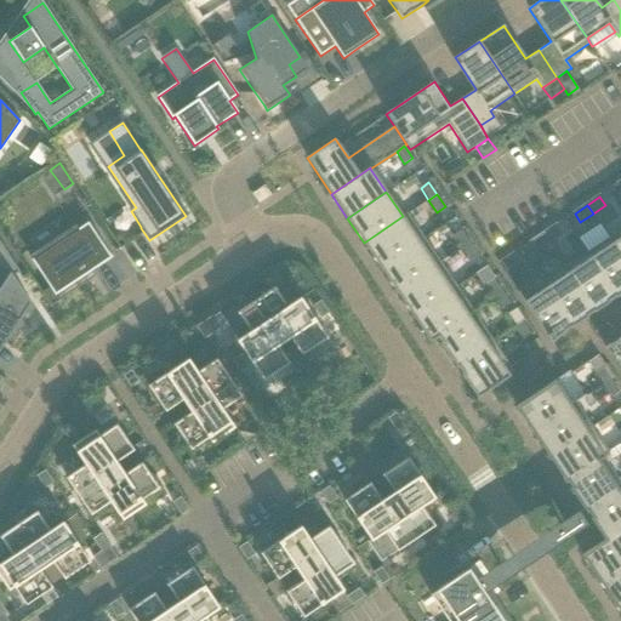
[(403,216),(364,243),(380,267),(423,238),(408,214),(403,216)]
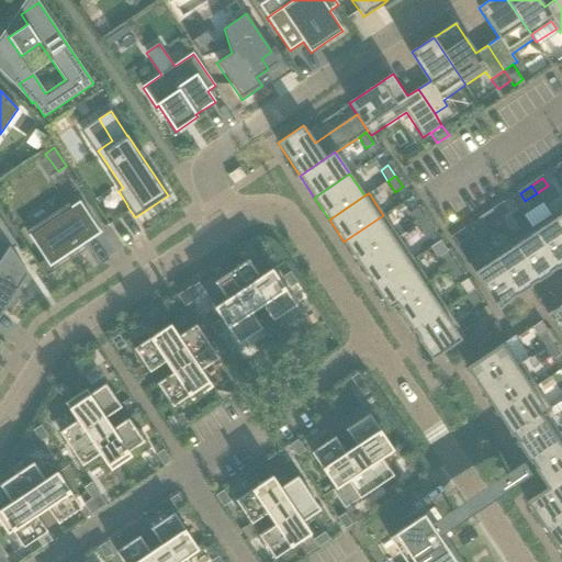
[(79,201),(29,235),(41,253),(53,272),(70,260),(67,255),(100,233),(79,201)]
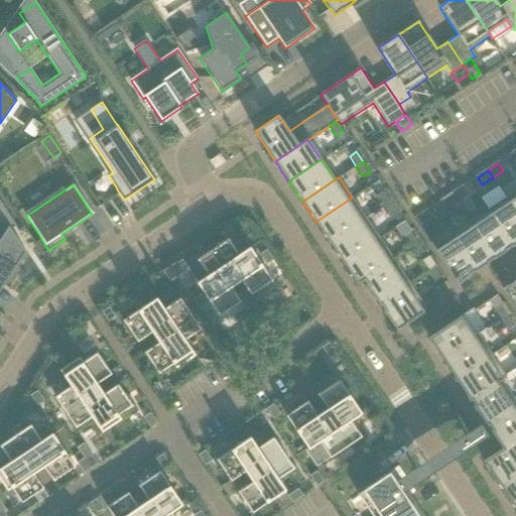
[(498,186),(481,199),(488,210),(512,246),(515,244),(514,242),(515,240),(515,211),(510,202),(507,198),(506,198),(498,186)]
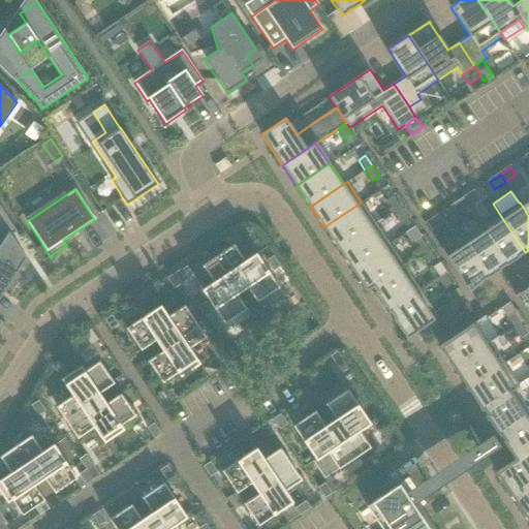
[(473,193),(463,199),(468,207),(478,199),(473,193)]
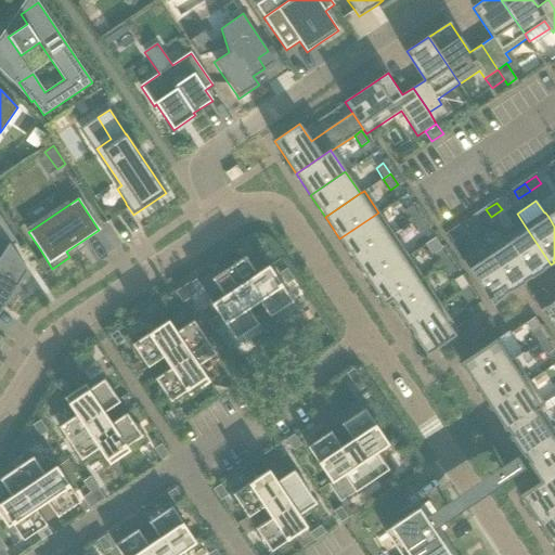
[(412,206),(404,211),(412,222),(420,217),(412,206)]
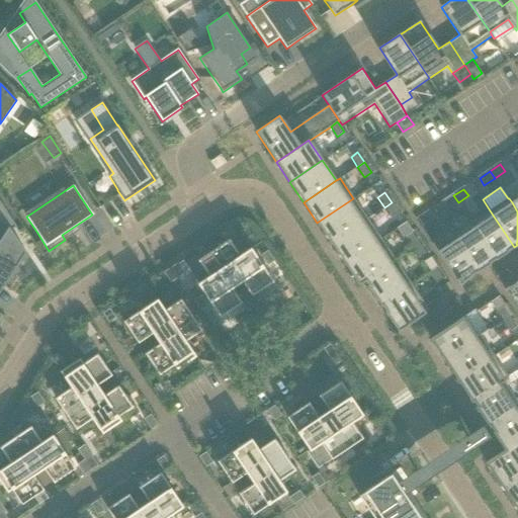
[(453,195),(448,199),(453,205),(458,202),(453,195)]
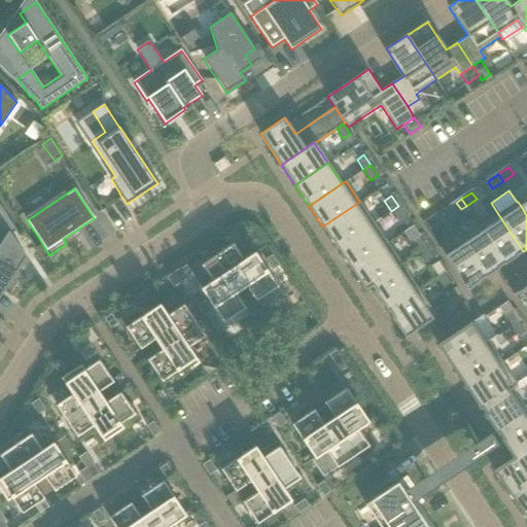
[(359,202),(322,226),(337,247),(374,222),(359,202)]
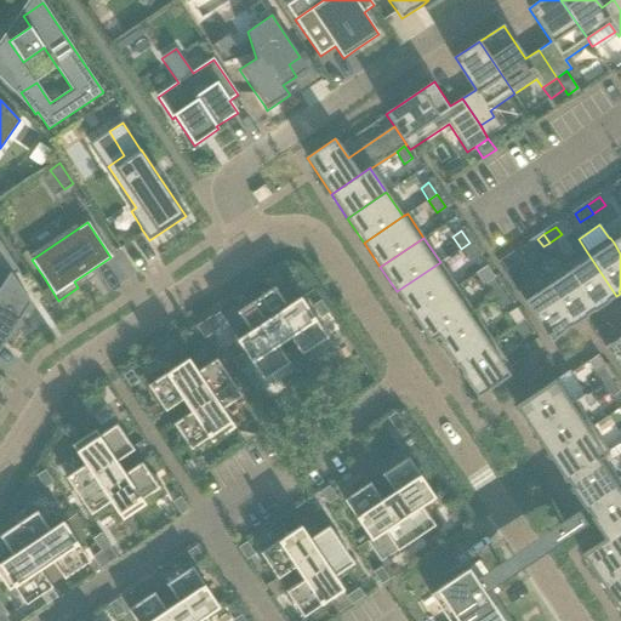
[(0,349),(5,343),(30,303),(13,277),(12,274),(17,271),(18,273),(20,272),(0,241),(0,349)]
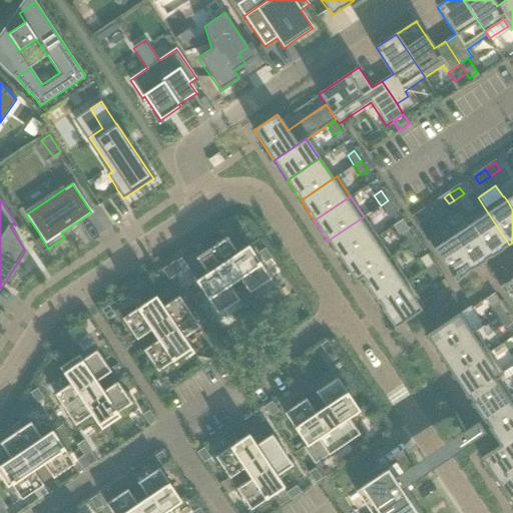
[(388,200),(381,205),(388,215),(395,210),(388,200)]
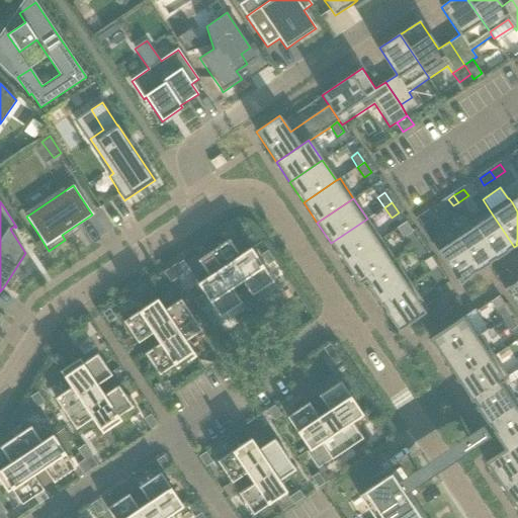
[(490,210),(471,223),(496,259),(499,257),(511,249),(514,247),(490,210)]
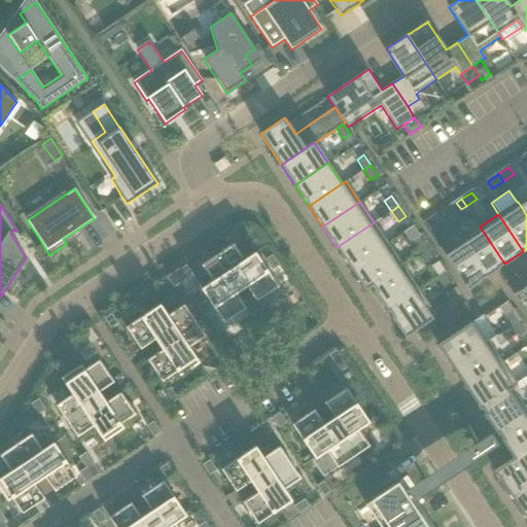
[(435,216),(425,223),(429,231),(440,223),(435,216)]
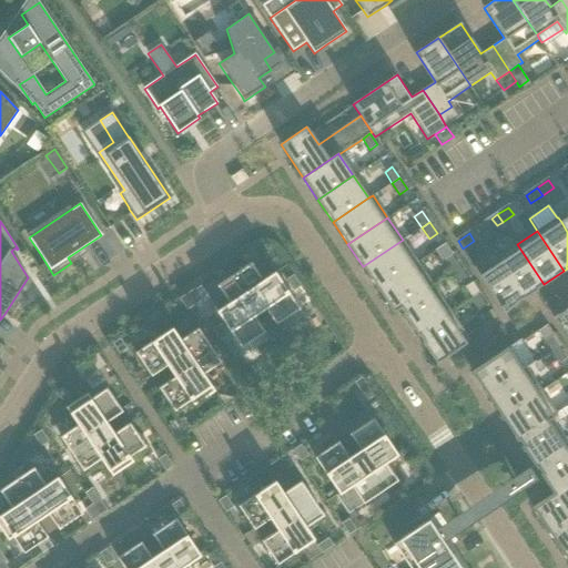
[(403,240),(363,266),(378,290),(418,263),(403,240)]
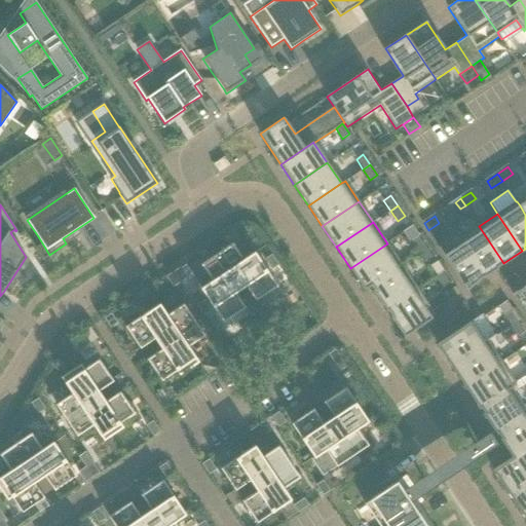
[(479,226),(459,239),(462,243),(485,276),(488,273),(500,265),(503,263),(479,226)]
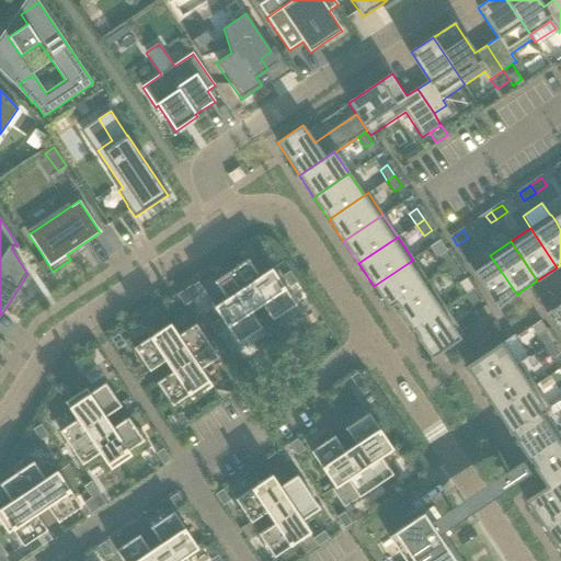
[(446,252),(438,258),(446,268),(454,263),(446,252)]
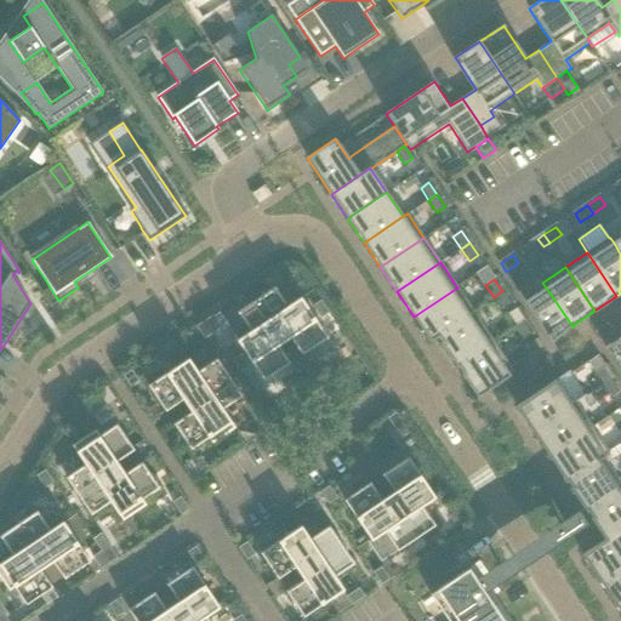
[(274,288),(238,312),(250,331),(255,328),(262,323),(265,326),(278,346),(288,340),(290,337),(277,318),(275,314),(288,307),(277,290),(274,288)]
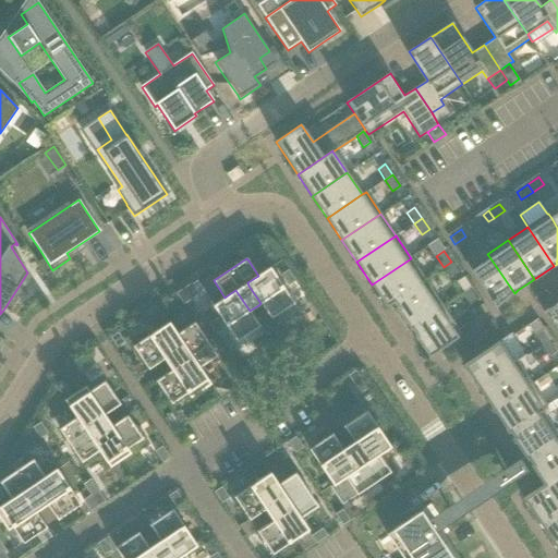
[(411,258),(372,284),(386,306),(392,302),(425,280),(411,258)]
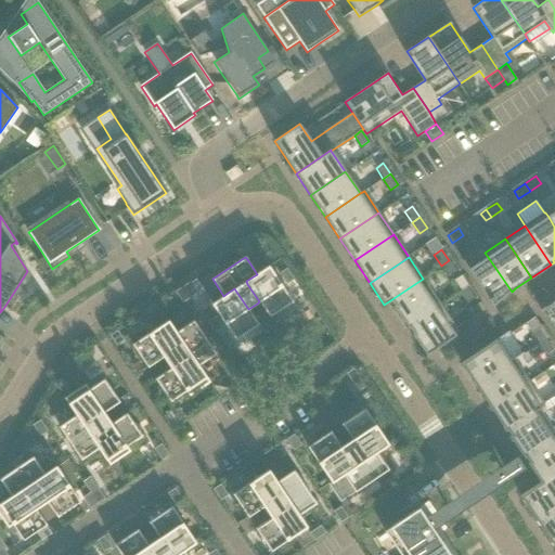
[(488,257),(468,270),(492,305),(495,301),(508,293),(512,292),(488,257)]
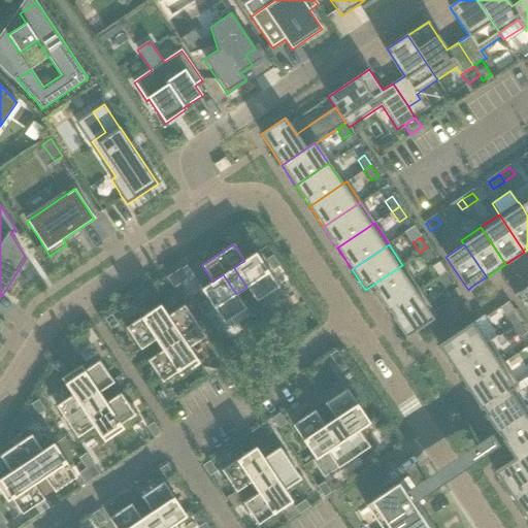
[(244,261),(234,267),(235,270),(246,287),(249,290),(252,294),(257,302),(260,299),(269,294),(275,289),(278,287),(290,279),(279,266),(272,256),(267,246),(256,254),(256,253),(248,258),(244,261)]
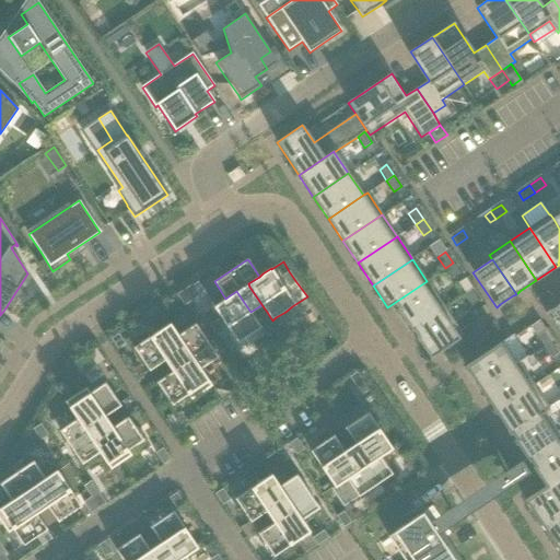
[(453,263),(445,268),(453,279),(459,273),(453,263)]
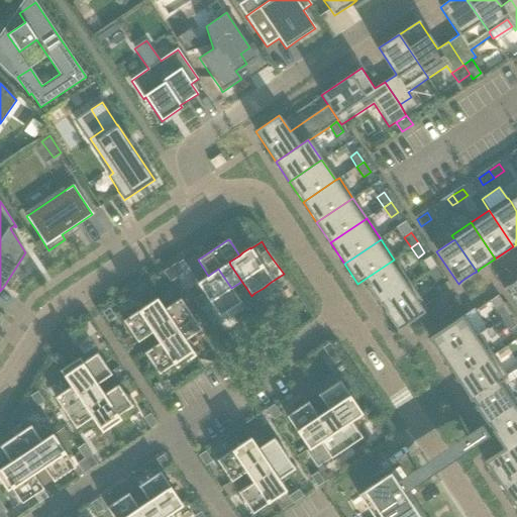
[(394,260),(364,280),(380,305),(411,285),(394,260)]
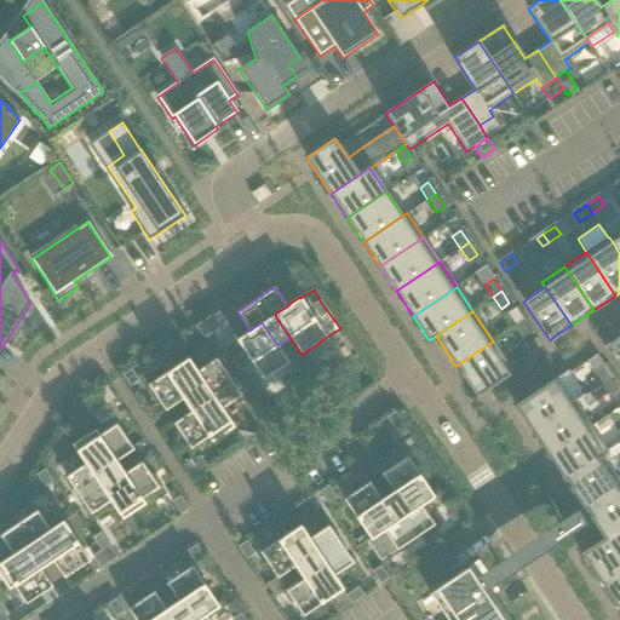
[(212,315),(204,321),(206,325),(212,333),(216,331),(220,327),(214,319),(212,315)]
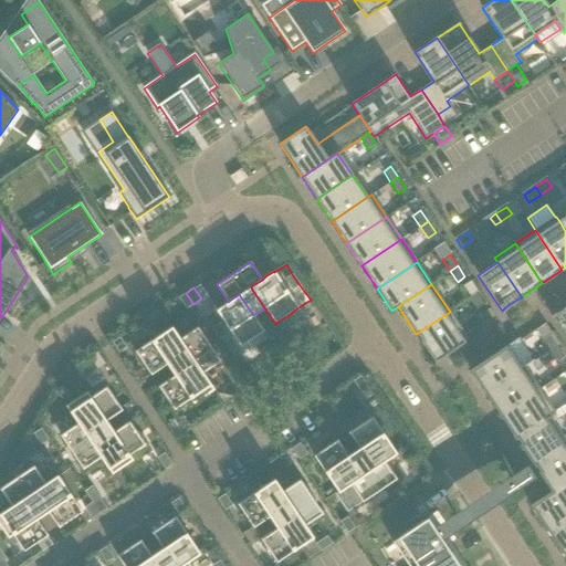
[(186,293),(179,297),(186,308),(189,307),(194,304),(188,296),(186,293)]
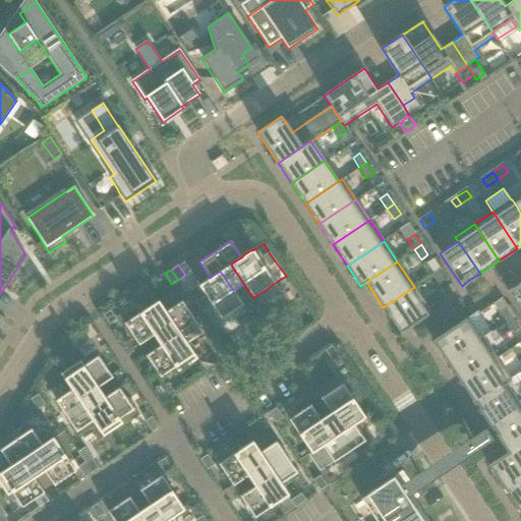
[(439,270),(431,274),(439,285),(445,280),(439,270)]
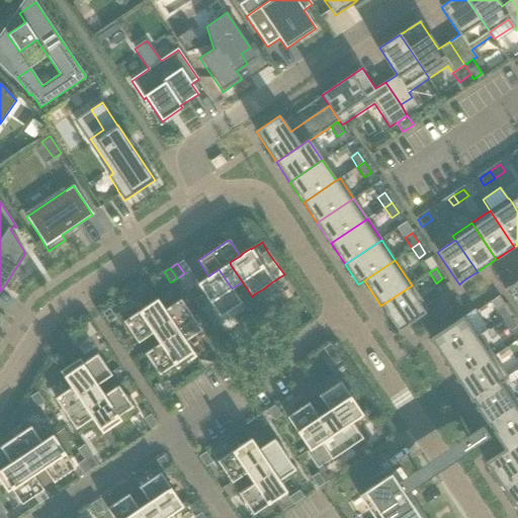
[(208,276),(197,283),(214,310),(219,315),(220,318),(223,316),(225,315),(229,312),(242,304),(232,288),(221,272),(219,269),(212,273),(208,276)]
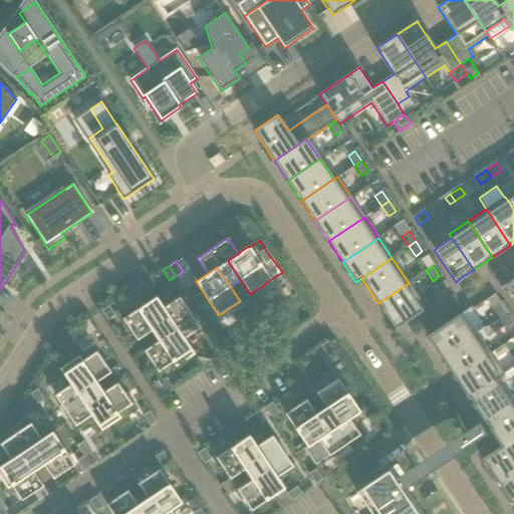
[(504,285),(501,288),(513,307),(513,278),(513,279),(513,280),(505,286),(504,285)]
